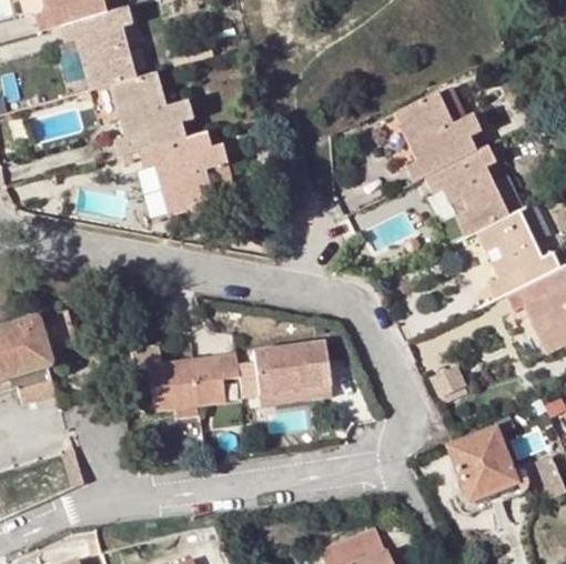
[(40,26),(63,20),(107,9),(103,0),(44,0),(47,6),(36,9),(40,26)]
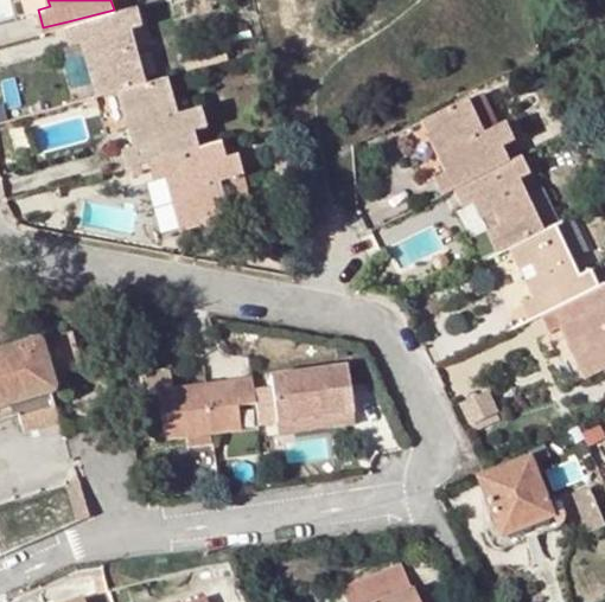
[(137,4),(114,10),(68,21),(72,40),(82,38),(88,57),(100,53),(102,66),(91,69),(97,91),(119,85),(146,78),(144,68),(132,26),(141,23),(137,4)]
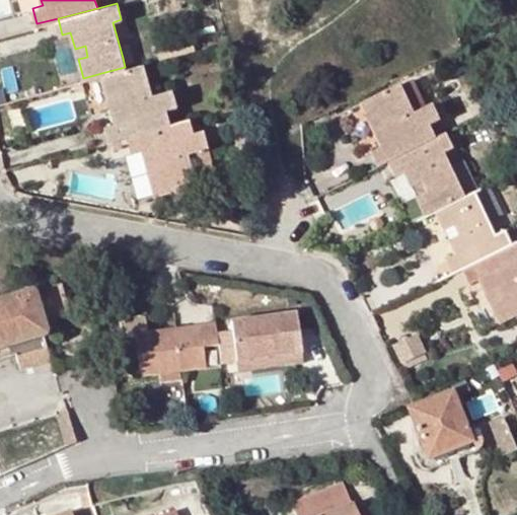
[(85,46),(75,49),(78,59),(87,57),(85,46)]
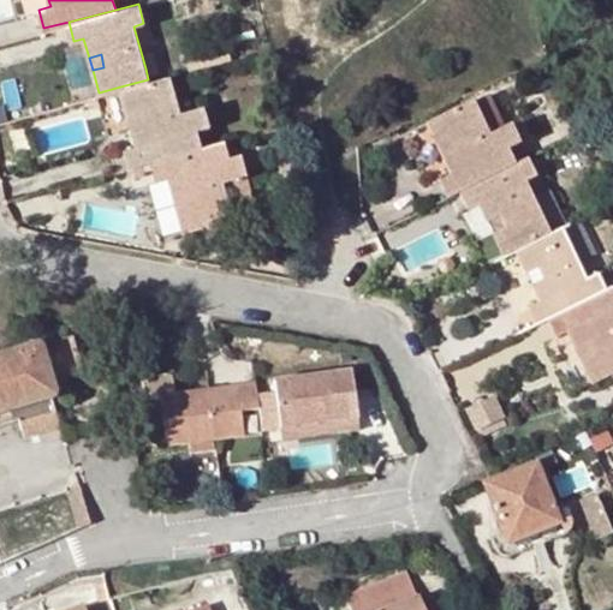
[(131,165),(153,160),(201,147),(196,130),(209,126),(203,106),(180,112),(170,73),(148,79),(120,87),(128,111),(141,108),(143,121),(131,124),(136,143),(125,147),(131,165)]
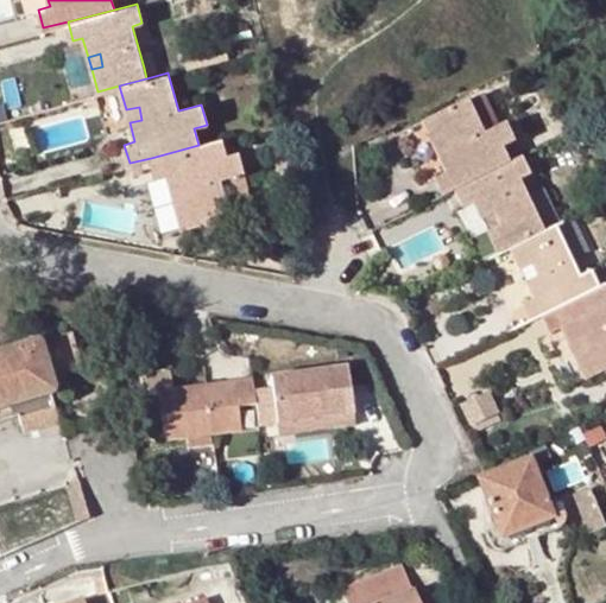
[(455,186),(512,159),(504,144),(515,138),(506,119),(493,126),(478,93),(424,119),(434,140),(447,133),(453,146),(440,152),(448,170),(437,175),(446,191),(455,186)]
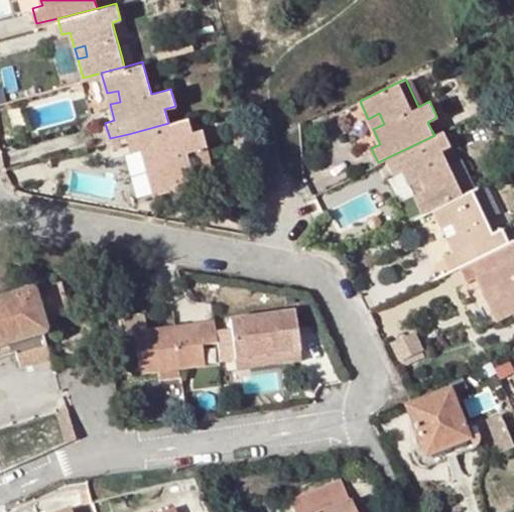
[(118,91),(107,93),(110,104),(120,102),(118,91)]
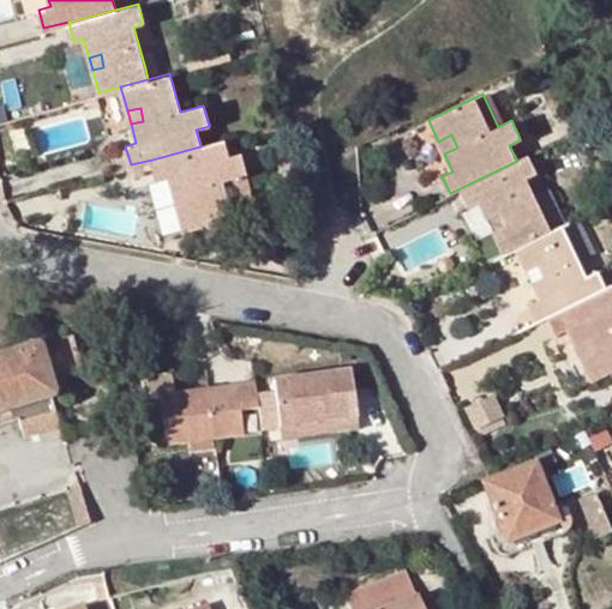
[(201,146),(153,160),(157,176),(168,174),(174,193),(186,190),(189,204),(177,206),(184,229),(233,216),(223,180),(246,175),(241,154),(228,156),(225,140),(201,146)]
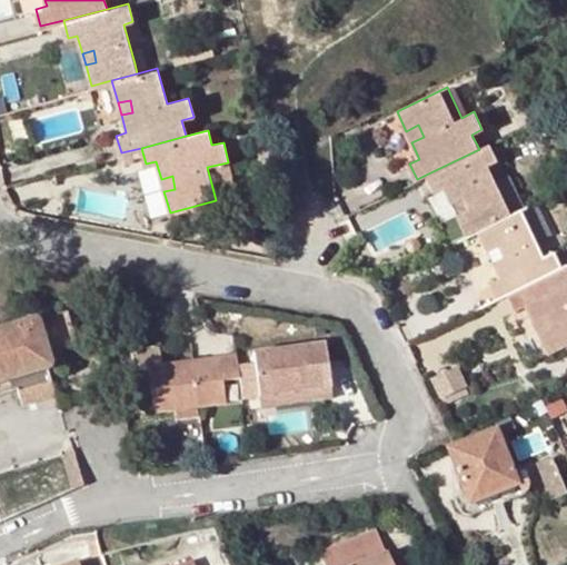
[(479,149),(426,175),(434,191),(443,187),(449,201),(457,197),(459,202),(496,184),(487,166),(497,161),(489,145),(479,149)]
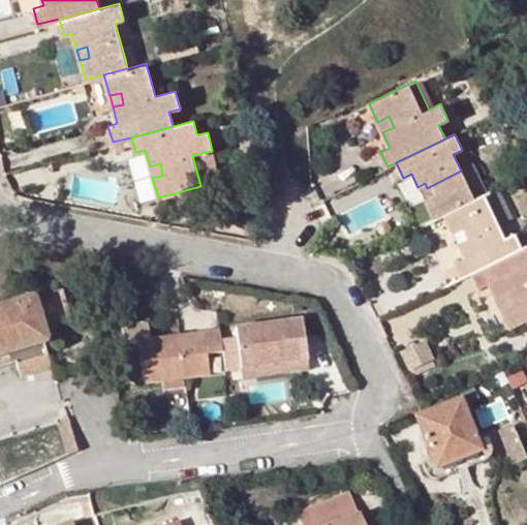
[(160,163),(150,166),(152,178),(162,176),(160,163)]
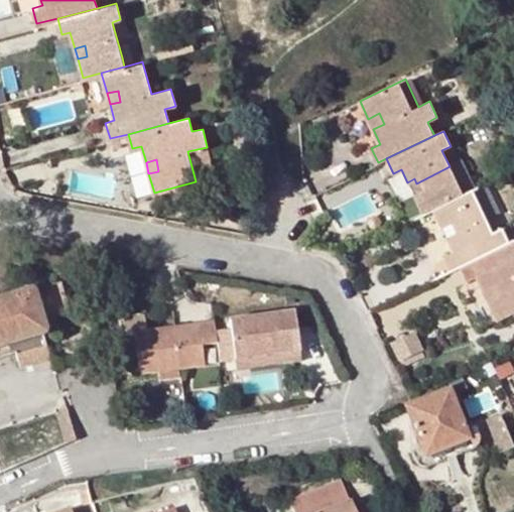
[(422,213),(431,209),(464,194),(450,166),(416,183),(419,190),(413,194),(422,213)]
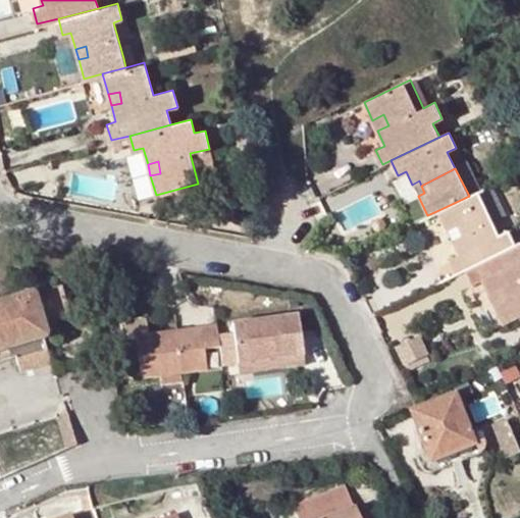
[(424,193),(421,186),(414,189),(418,196),(424,193)]
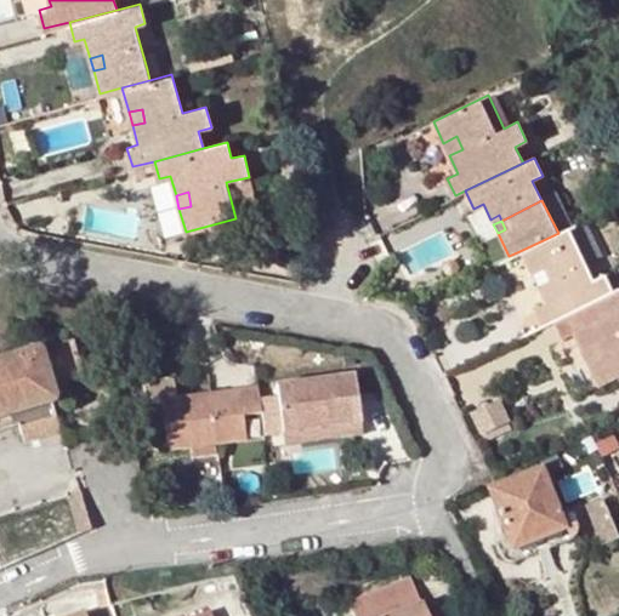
[(526,262),(573,239),(568,229),(558,233),(520,251),(526,262)]
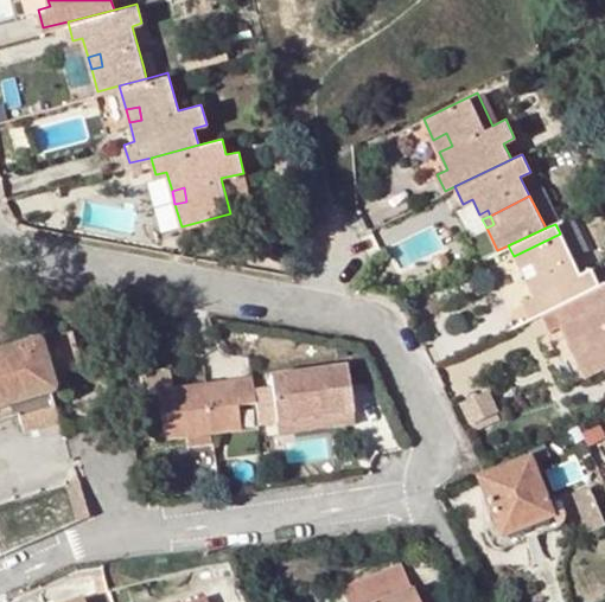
[(541,312),(598,285),(590,268),(579,273),(560,234),(514,256),(520,267),(529,262),(534,273),(524,277),(530,290),(533,294),(522,300),(530,316),(541,312)]
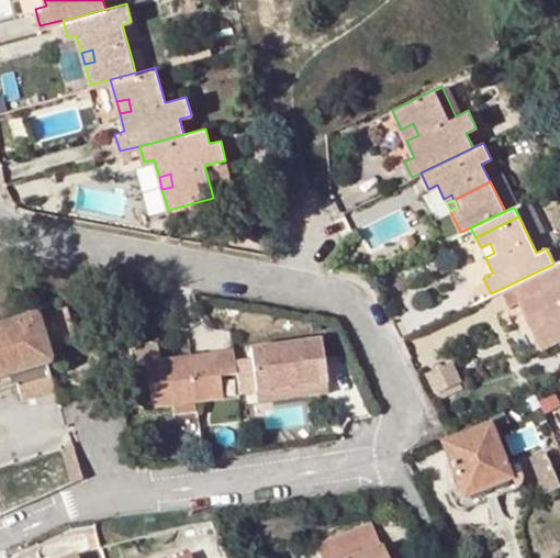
[(490,243),(481,247),(485,257),(494,253),(490,243)]
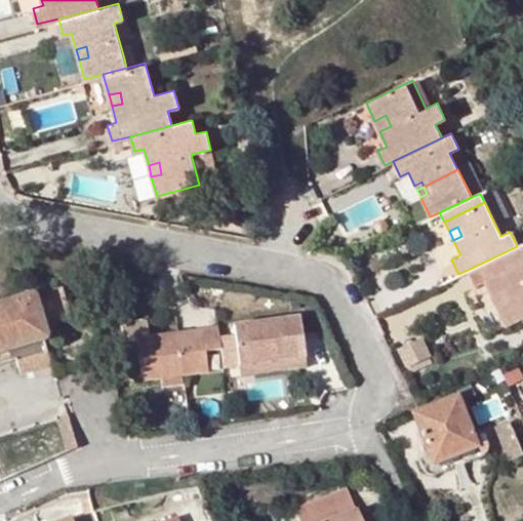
[(522,243),(517,246),(468,270),(476,284),(484,281),(505,324),(522,316),(522,243)]
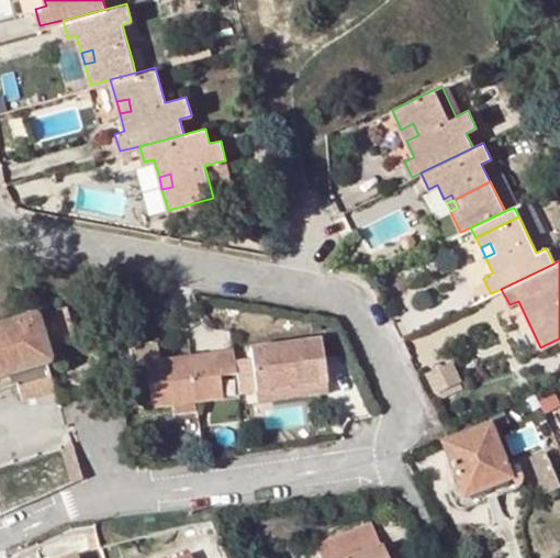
[(30,297),(35,315),(37,314),(55,310),(49,291),(30,297)]
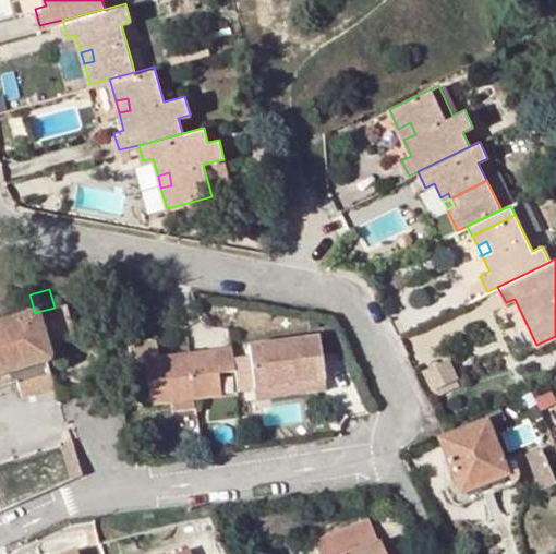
[(37,312),(46,340),(76,332),(69,303),(55,308),(37,312)]
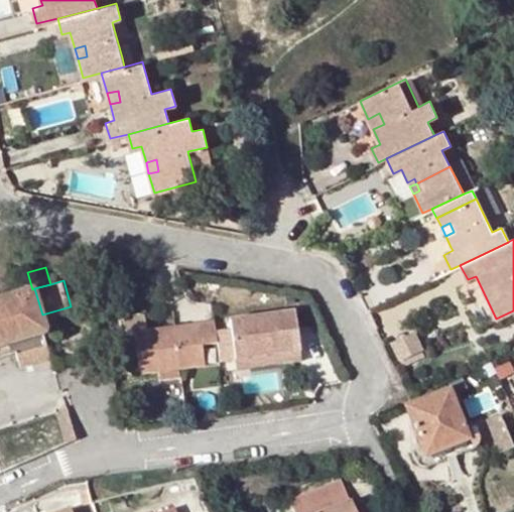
[(0,297),(0,343),(46,331),(42,314),(34,288),(32,289),(11,294),(0,297)]
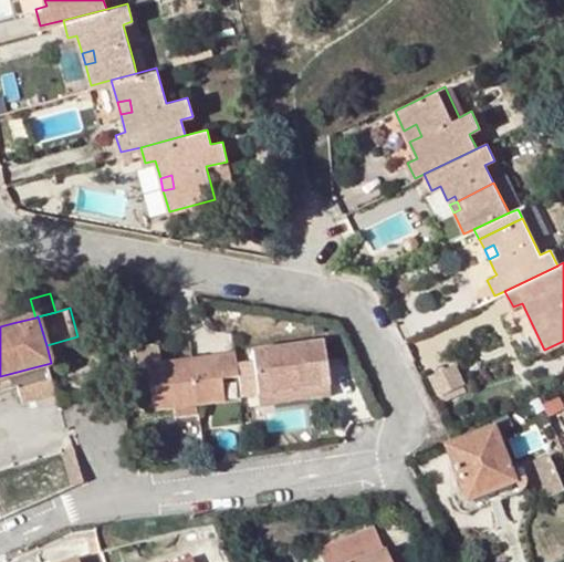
[(197,401),(191,355),(162,358),(159,342),(135,345),(137,361),(152,360),(157,405),(197,401)]
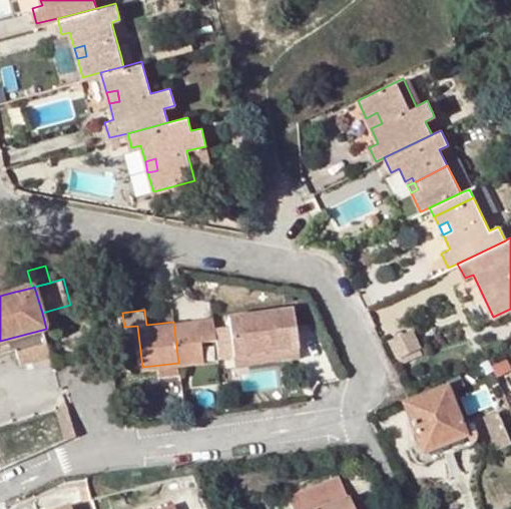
[(296,310),(230,317),(234,357),(280,352),(279,337),(299,335),(296,310)]
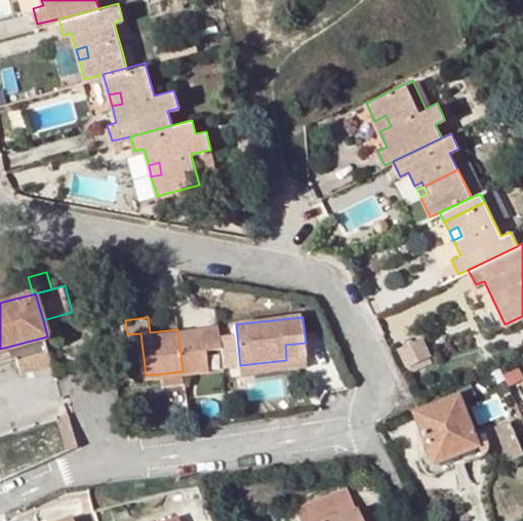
[(220,325),(177,329),(183,371),(211,368),(209,349),(223,348),(220,325)]
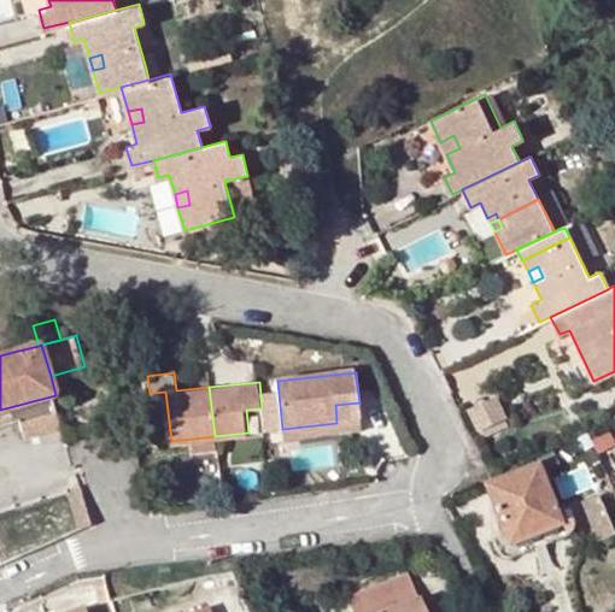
[(501,395),(473,405),(481,430),(510,421),(501,395)]
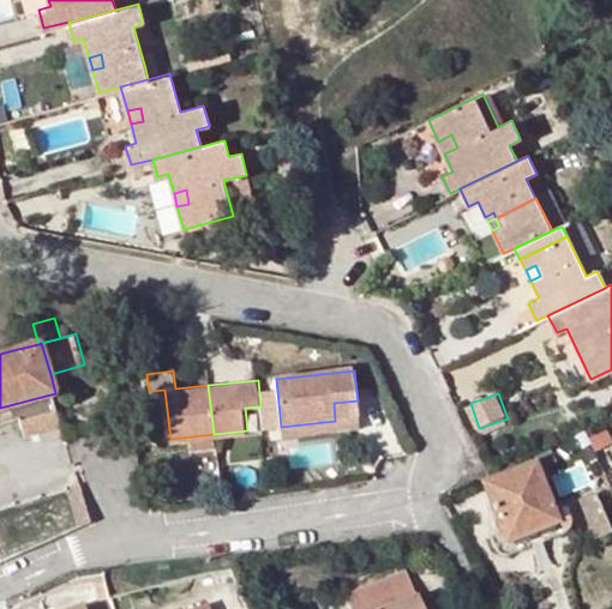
[(335,421),(281,427),(282,438),(360,429),(358,401),(334,403),(335,421)]
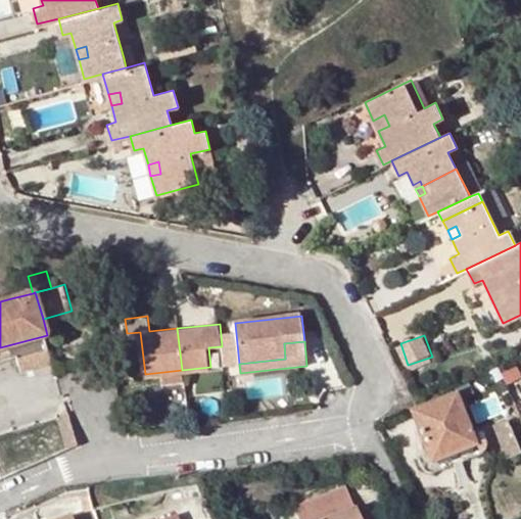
[(54,360),(50,345),(16,355),(20,370),(54,360)]
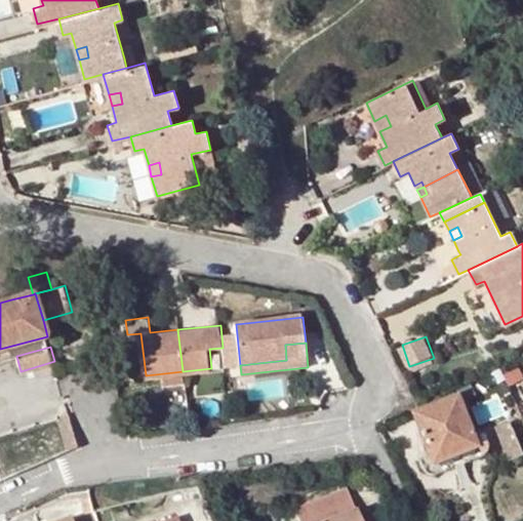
[(460,393),(415,410),(431,452),(434,462),(479,444),(476,435),(460,393)]
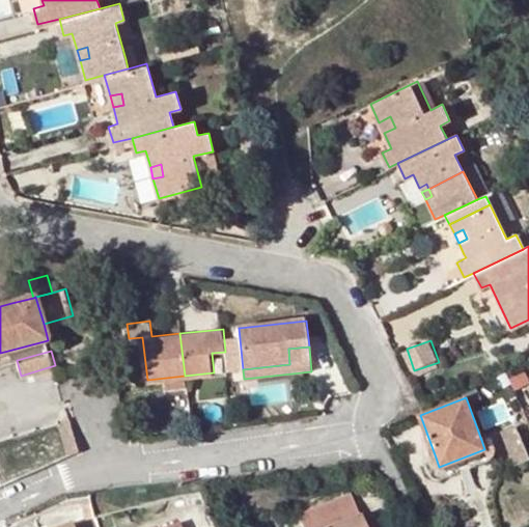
[(74,431),(70,417),(58,421),(66,455),(79,450),(74,431)]
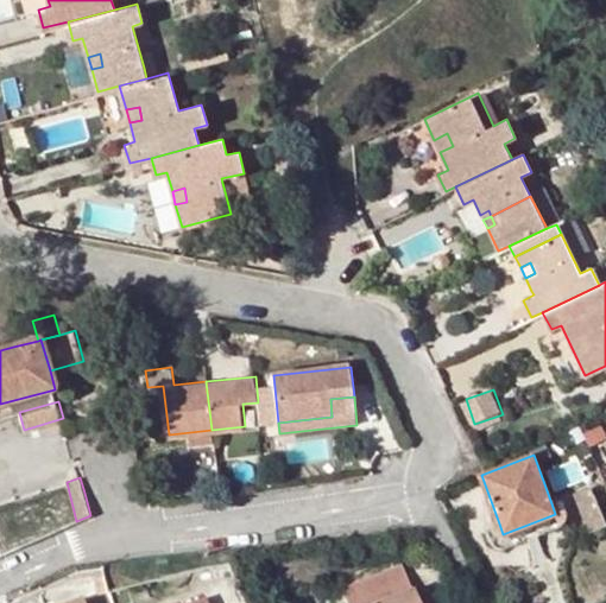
[(503,534),(499,524),(488,526),(494,543),(506,546),(561,525),(568,515),(561,500),(551,503),(555,514),(503,534)]
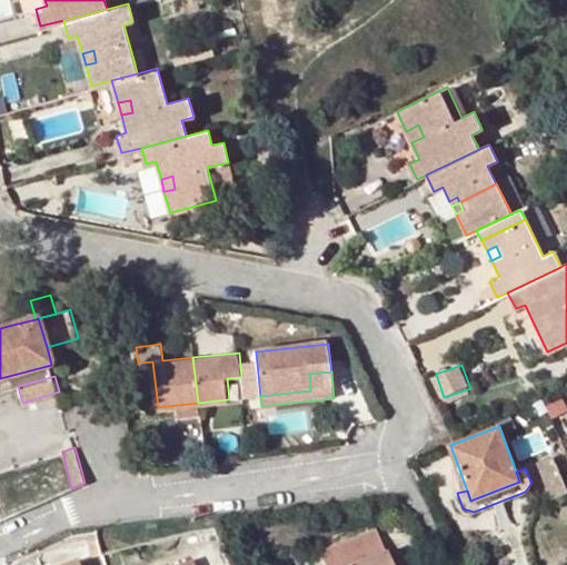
[(394,564),(380,527),(325,548),(330,564),(394,564)]
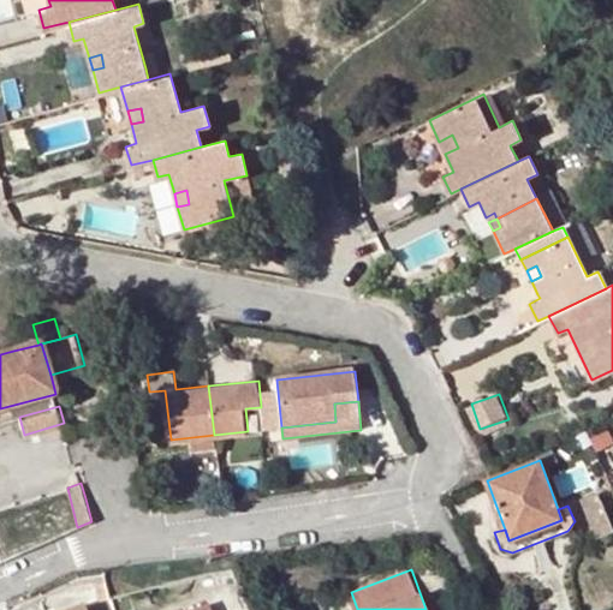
[(89,609),(85,599),(59,609),(89,609)]
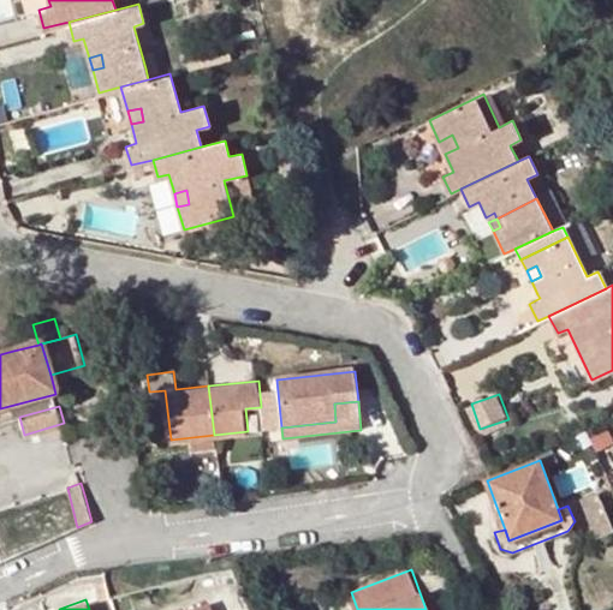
[(215,609),(210,599),(183,609),(215,609)]
